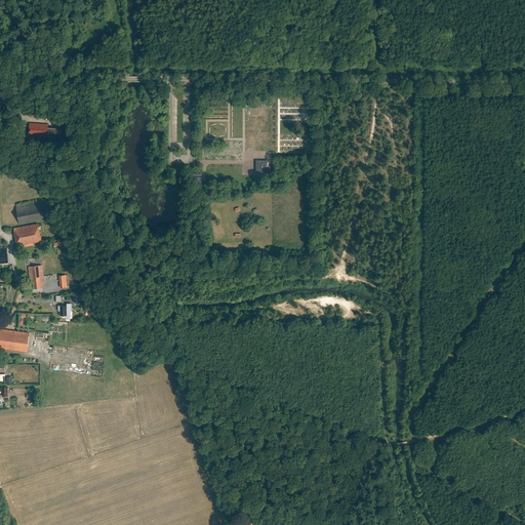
[(48,124),(33,123),(32,135),(46,137),(46,142),(62,143),(63,131),(47,129),(48,124)]
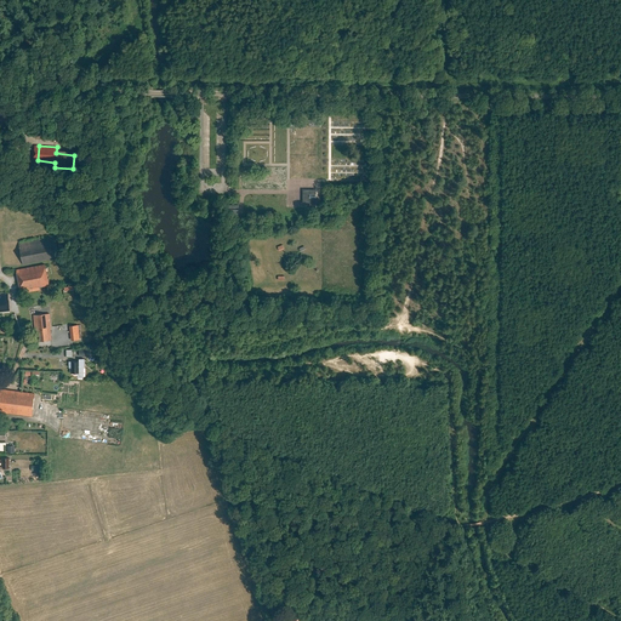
[(322,189),(302,191),(302,204),(322,204),(322,189)]
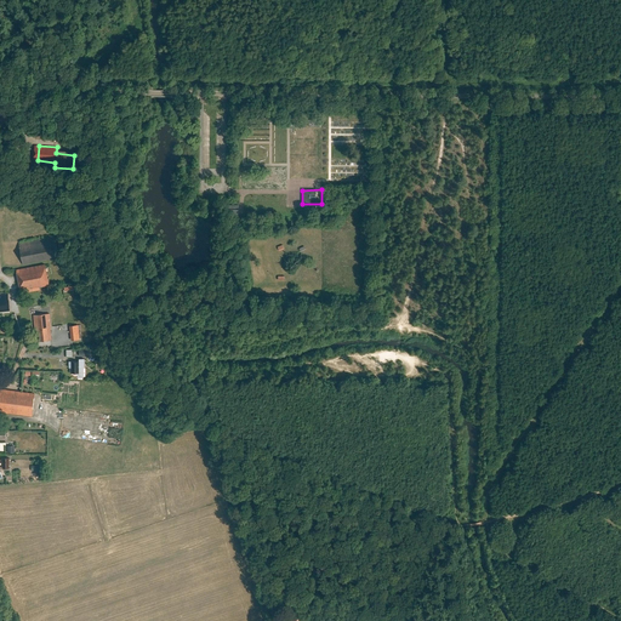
[(229,205),(228,205),(227,215),(238,215),(239,205),(229,205)]
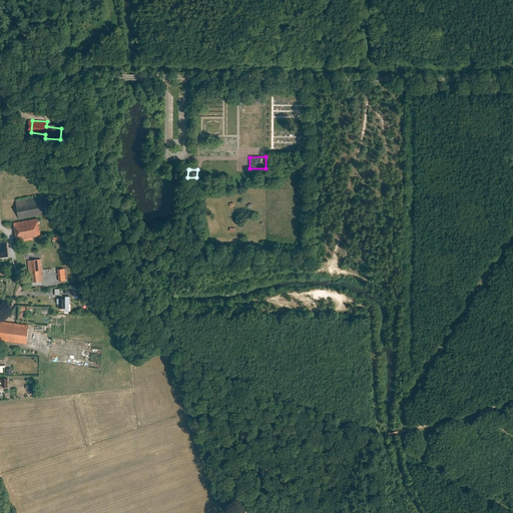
[(49,212),(45,195),(15,200),(19,218),(49,212)]
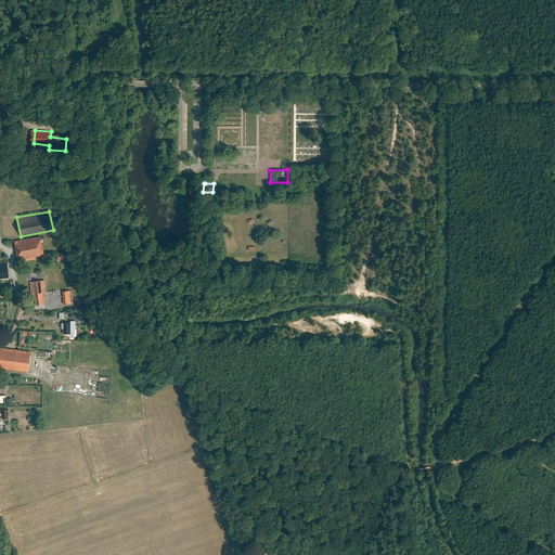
[(14,242),(17,256),(18,262),(36,259),(36,257),(43,255),(40,236),(14,242)]
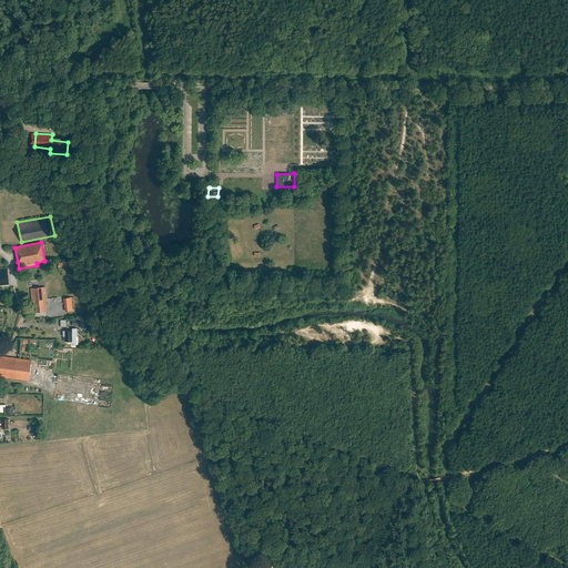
[(0,270),(0,284),(9,284),(8,270),(0,270)]
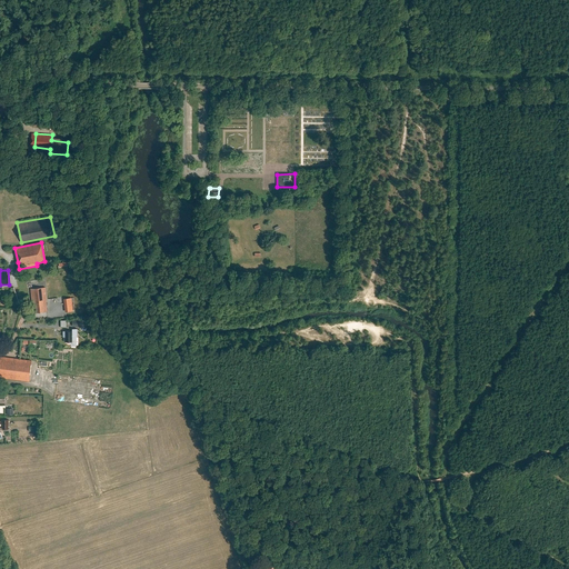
[(32,303),(33,303),(36,303),(37,312),(47,311),(46,301),(47,301),(46,287),(30,289),(32,303)]
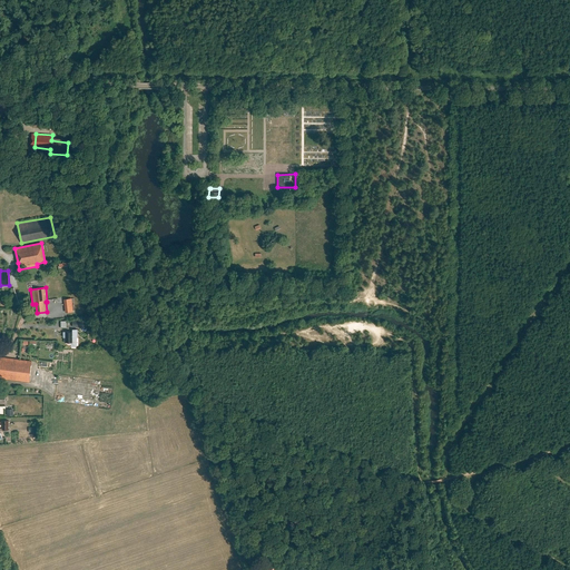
[(72,332),(65,332),(65,342),(70,342),(70,346),(77,346),(77,337),(78,337),(78,330),(72,330),(72,332)]
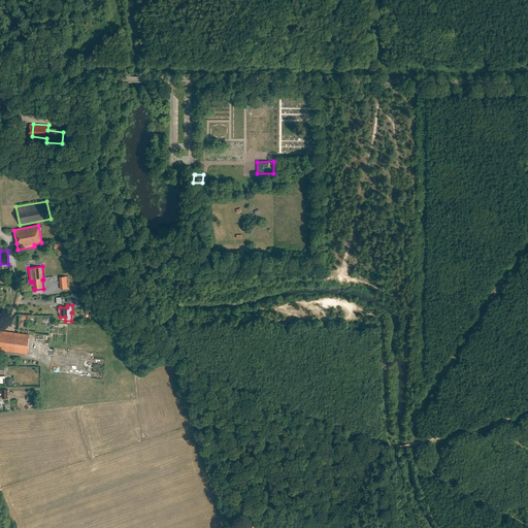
[(0,350),(27,354),(29,335),(0,331),(0,350)]
